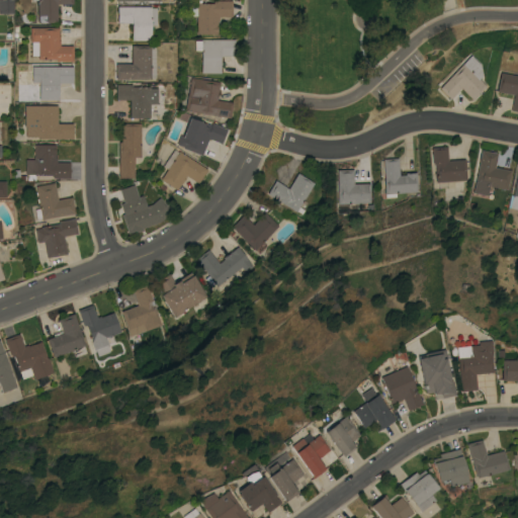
[(0,0),(13,0),(13,13),(0,13),(0,0)]
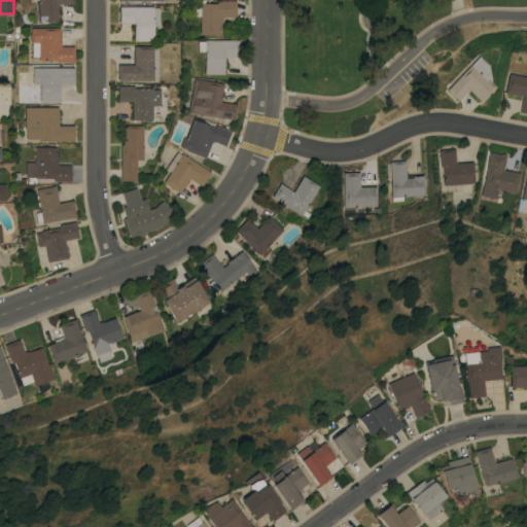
[(73,0),(73,3),(58,3),(58,22),(38,22),(38,0),(73,0)]
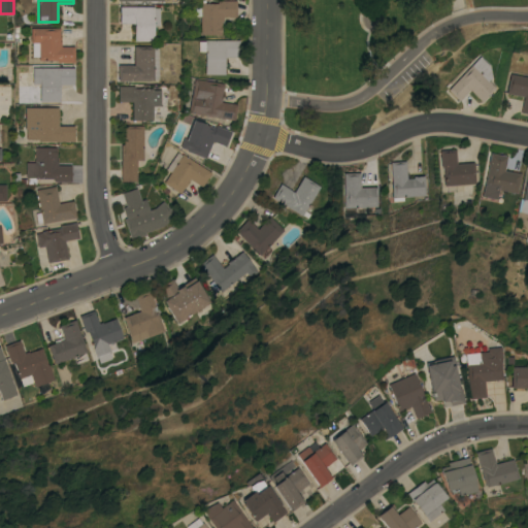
[(235,0),(235,17),(222,17),(222,21),(221,21),(221,33),(200,34),(200,15),(194,15),(194,4),(199,4),(199,0),(204,0),(204,2),(217,2),(217,0),(235,0)]
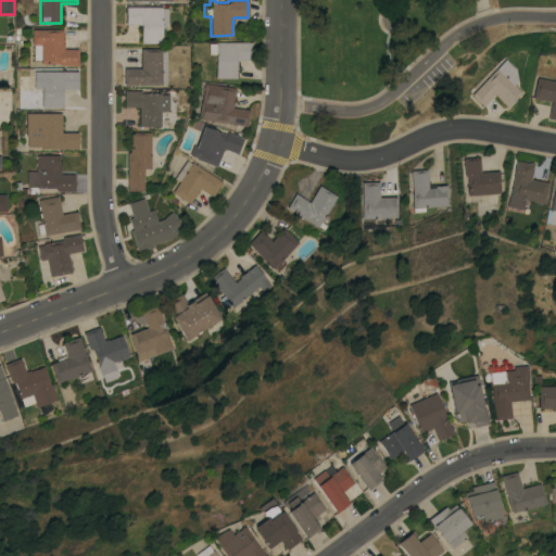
[(162,8),(167,8),(167,26),(162,26),(162,36),(164,36),(164,40),(162,40),(162,42),(140,42),(140,24),(125,24),(125,5),(162,5),(162,8)]
